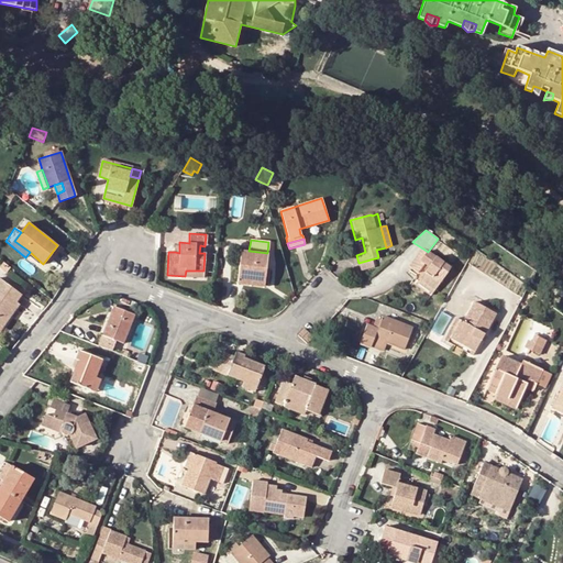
[(450,268),(428,252),(421,247),(408,266),(421,275),(416,284),(431,294),(450,268)]
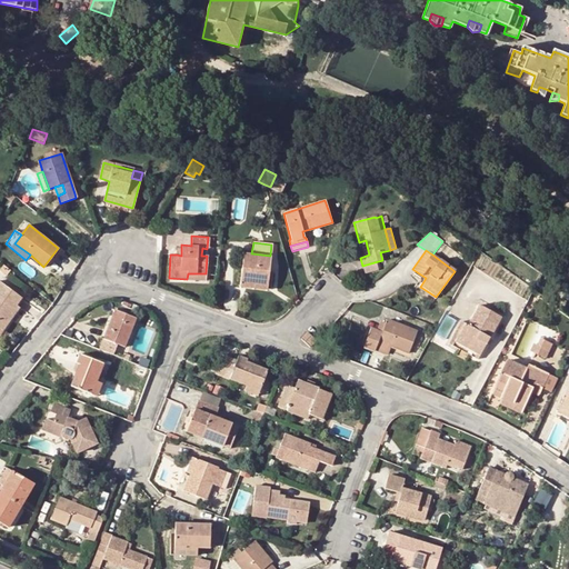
[(243,252),(240,281),(250,282),(251,278),(268,280),(268,270),(270,256),(251,253),(243,252)]
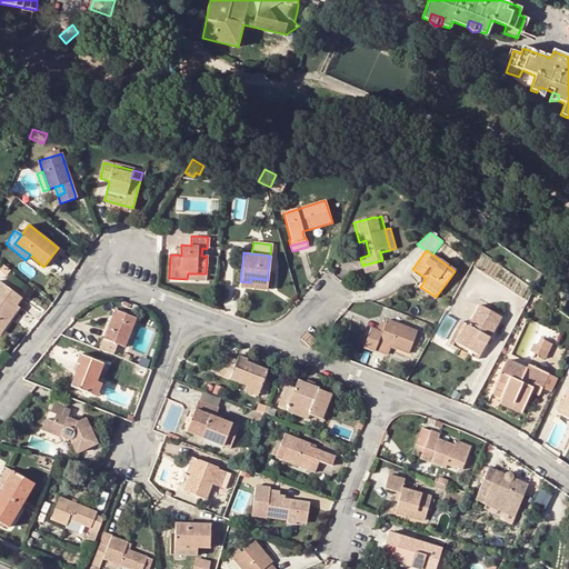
[(10,272),(3,267),(0,270),(0,272),(6,277),(10,272)]
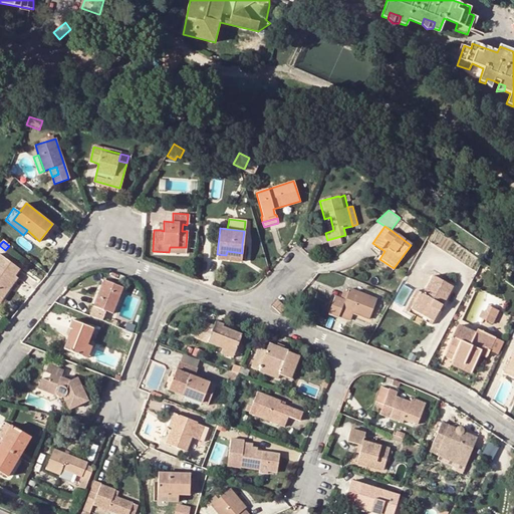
[(227,251),(226,255),(217,254),(216,258),(241,261),(242,253),(227,251)]
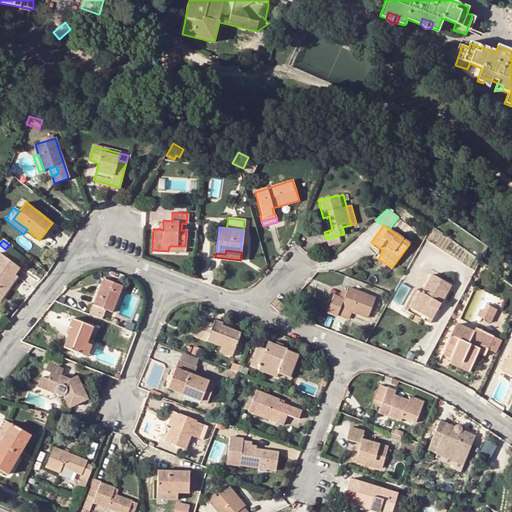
[(0,292),(19,268),(0,253),(0,292)]
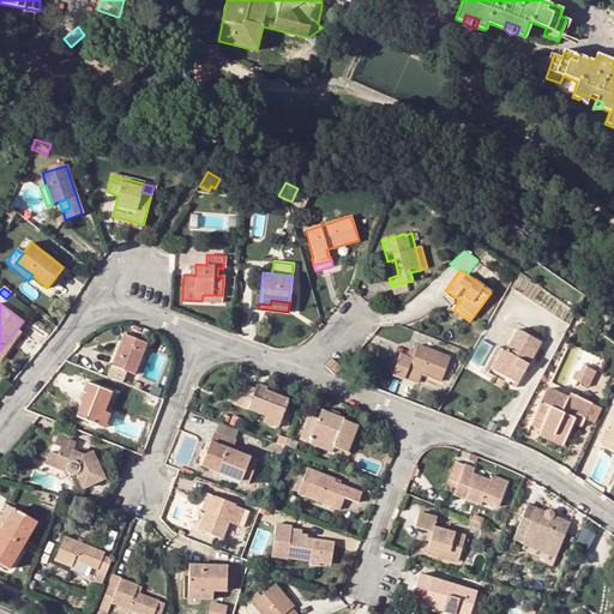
[(498,347),(485,371),(515,387),(540,342),(517,330),(504,351),(498,347)]
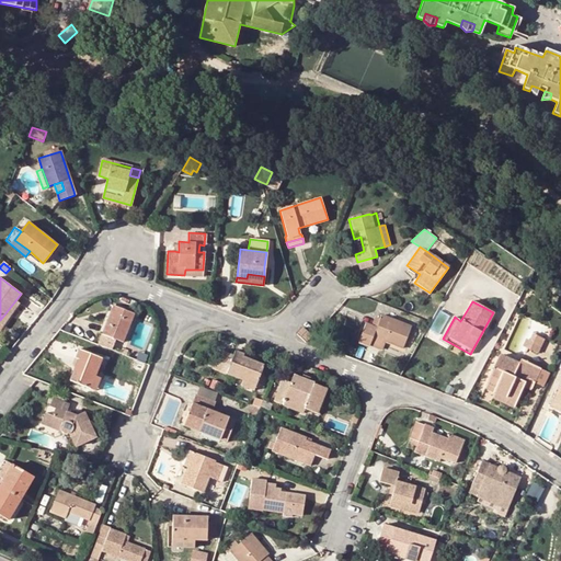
[(113,306),(102,334),(123,342),(135,315),(113,306)]
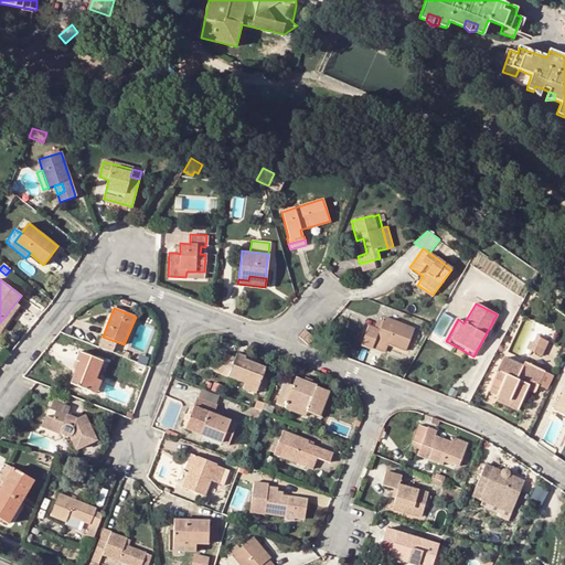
[(405,350),(414,329),(384,318),(383,321),(377,319),(374,329),(368,326),(360,343),(372,348),(374,342),(375,339),(388,344),(405,350)]
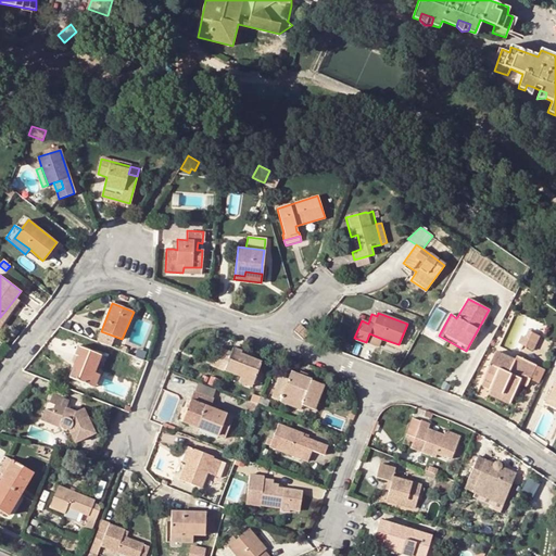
[(307,332),(299,325),(293,330),(303,338),(307,332)]
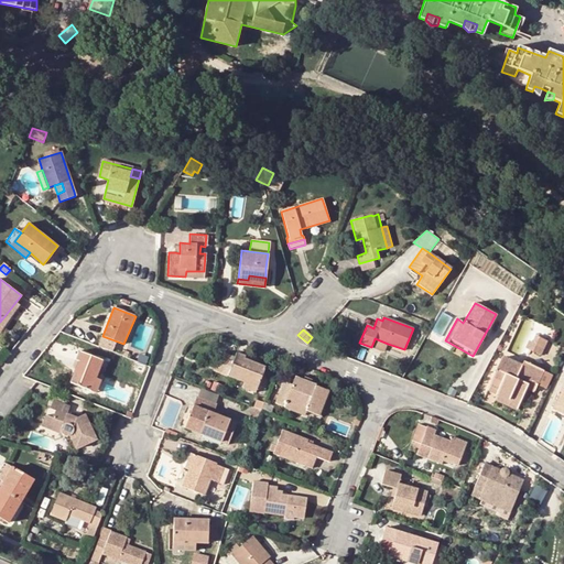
[(548,340),(535,336),(532,343),(529,349),(541,356),(548,340)]
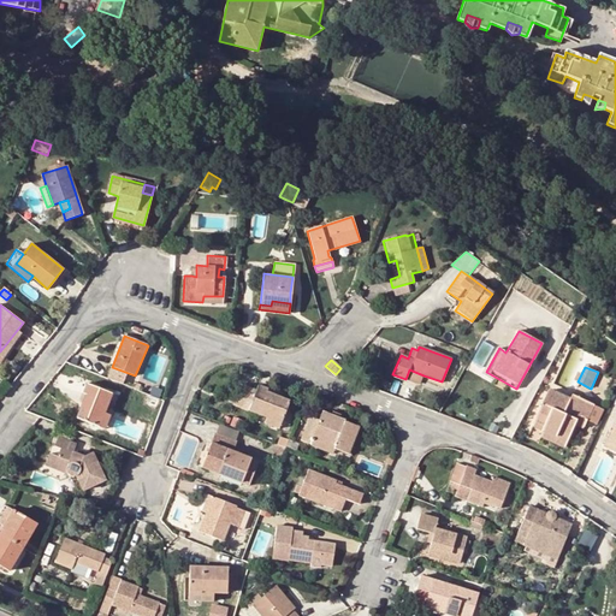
[(87,384),(82,392),(86,394),(80,407),(76,418),(98,426),(104,412),(112,394),(87,384)]
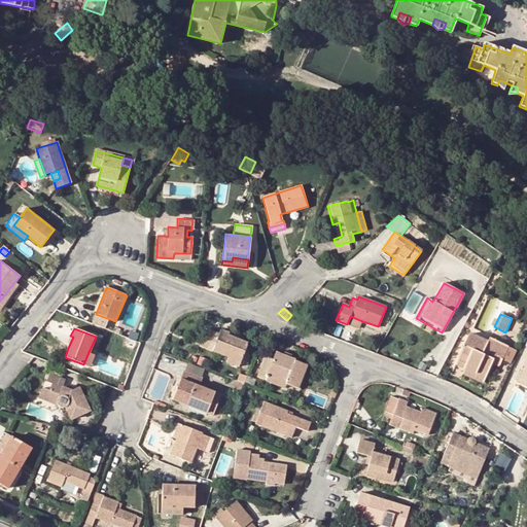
[(199,345),(227,356),(240,361),(247,344),(227,336),(229,335),(220,330),(219,335),(205,329),(199,345)]
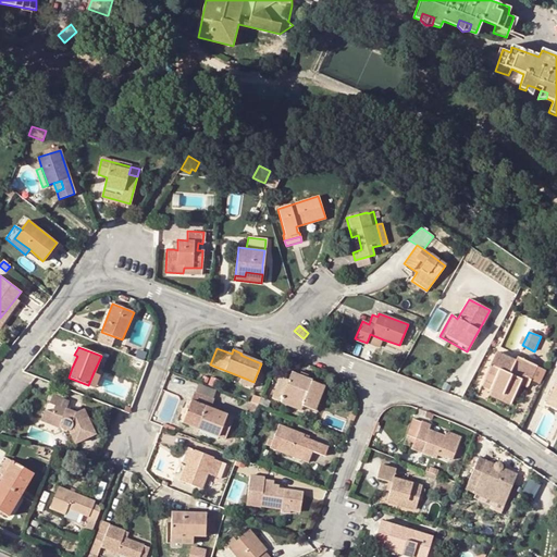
[(516,362),(497,353),(482,385),(492,390),(494,383),(516,393),(520,384),(522,378),(531,381),(537,367),(518,358),(516,362)]
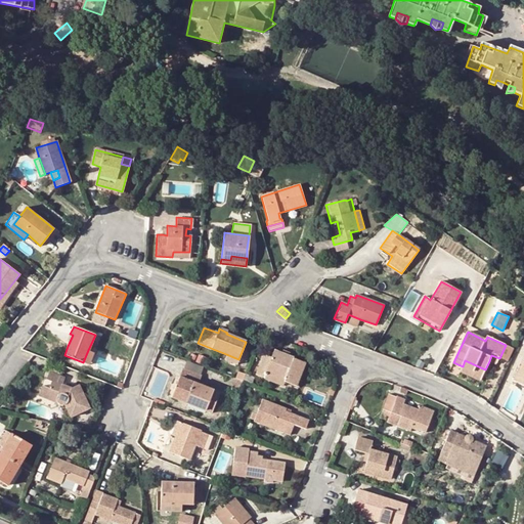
[(93,352),(88,350),(83,362),(88,364),(93,352)]
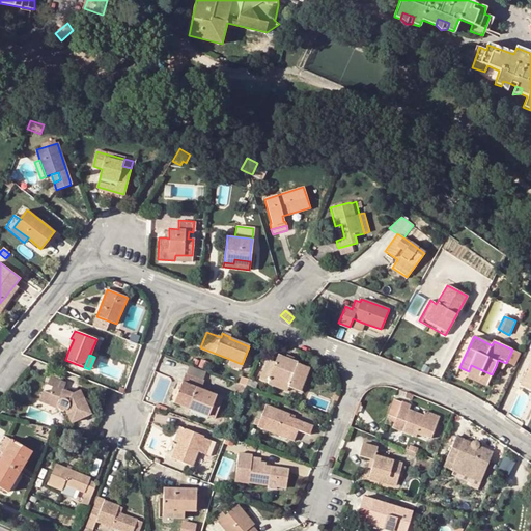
[(300,391),(309,367),(277,356),(275,362),(268,359),(259,381),(268,384),(271,373),(290,381),(288,387),(300,391)]
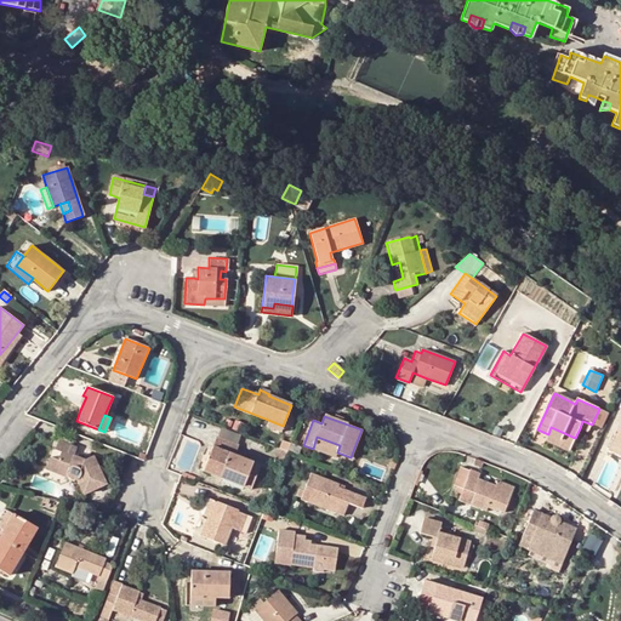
[(266,426),(280,432),(283,426),(268,420),(266,426)]
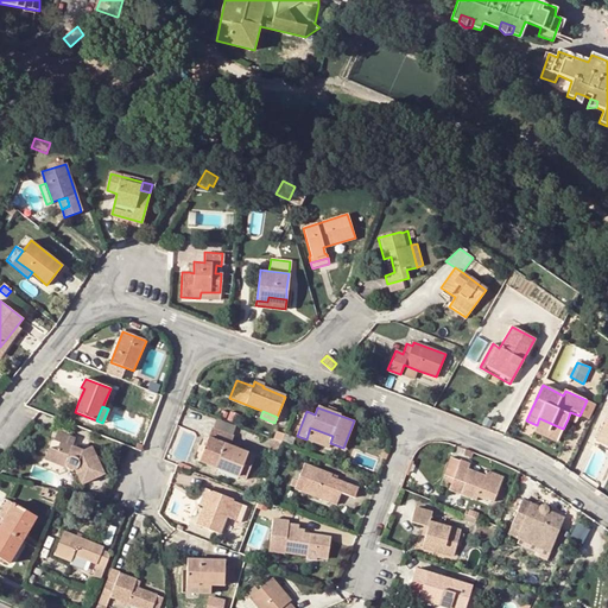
[(580,416),(570,412),(568,419),(576,423),(580,416)]
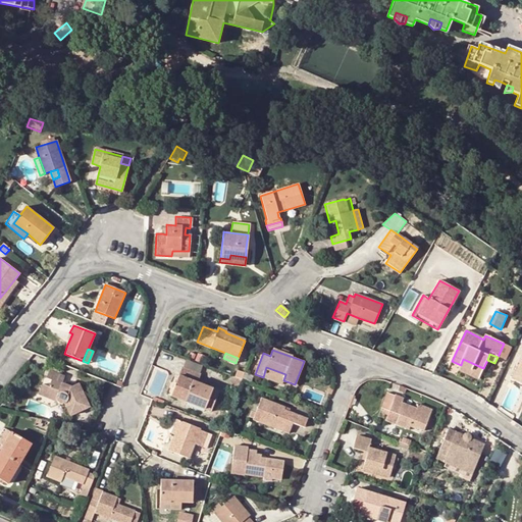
[(483,368),(463,359),(461,365),(458,370),(478,378),(483,368)]
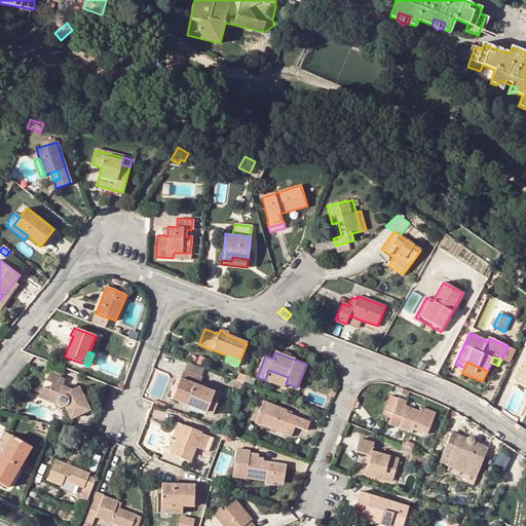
[(284,387),(286,383),(288,377),(268,370),(265,380),(284,387)]
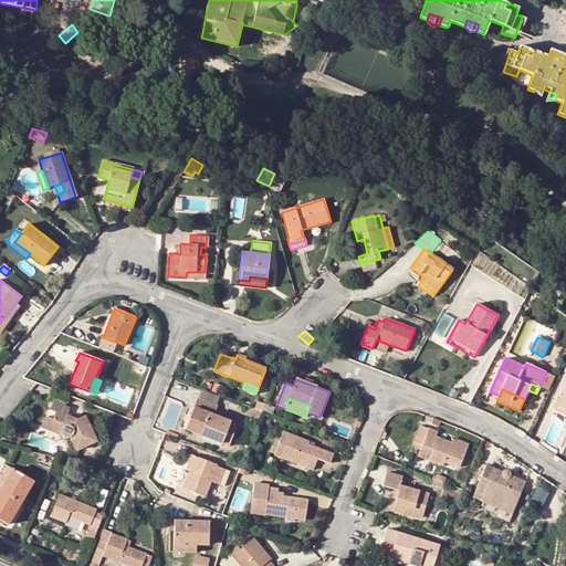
[(215,416),(217,407),(197,399),(188,421),(195,423),(191,431),(228,447),(237,425),(215,416)]
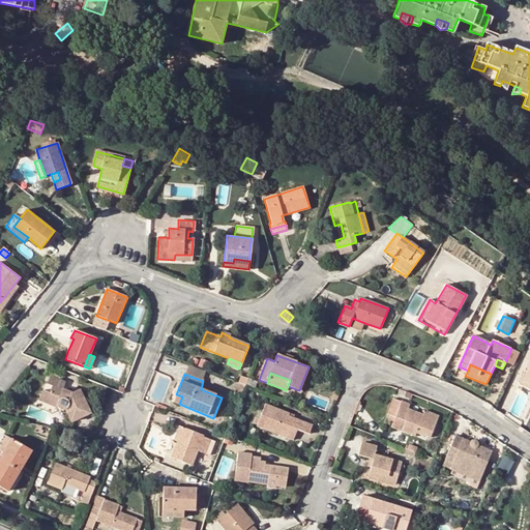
[(62,388),(65,381),(50,376),(47,384),(51,385),(49,391),(41,389),(38,400),(51,405),(51,403),(53,400),(57,401),(56,405),(57,407),(58,408),(59,409),(60,410),(62,410),(64,410),(65,409),(71,421),(90,413),(79,389),(72,391),(62,388)]
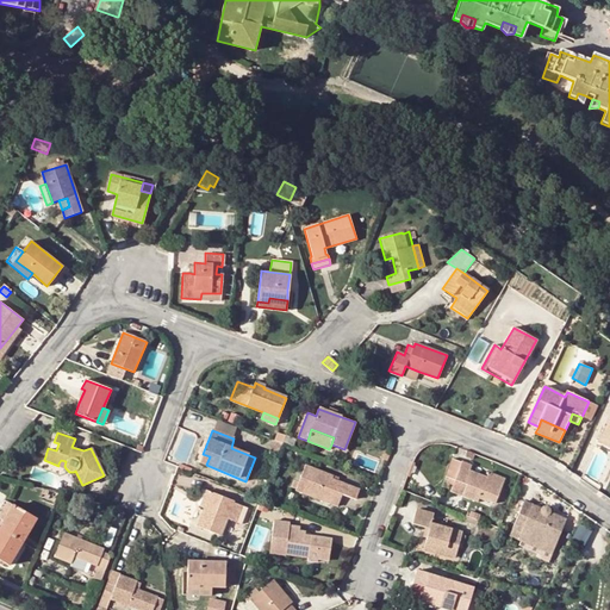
[(286,435),(278,433),(275,440),(282,443),(286,435)]
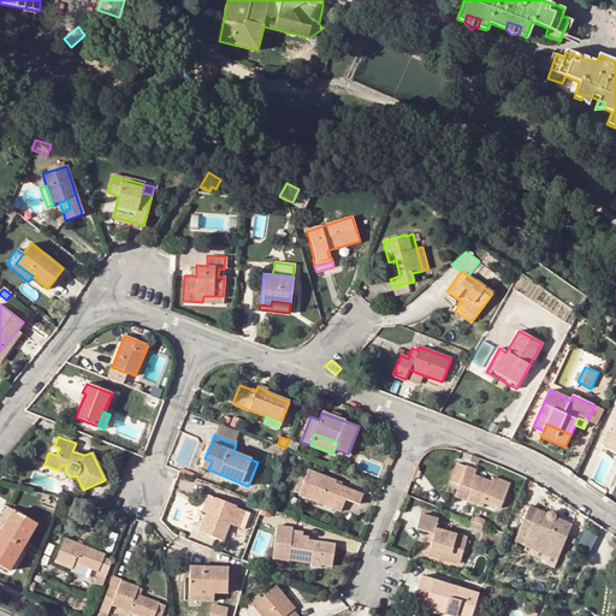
[(615,452),(615,443),(608,439),(604,448),(615,452)]
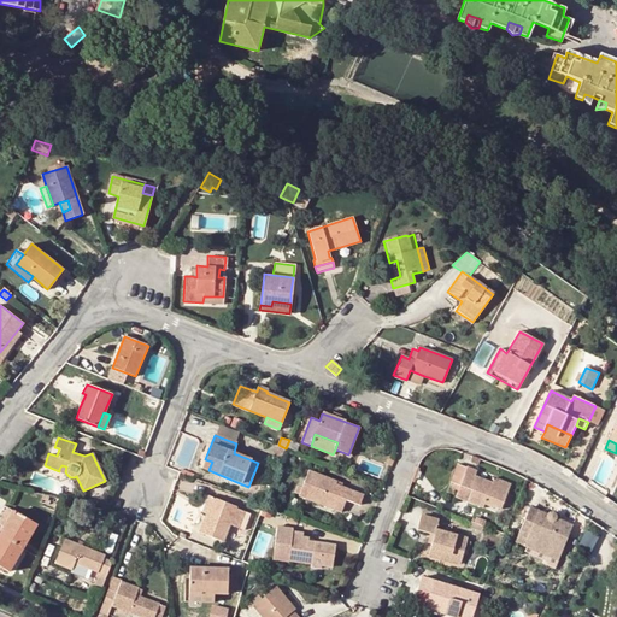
[(281,459),(286,448),(278,445),(274,457),(281,459)]
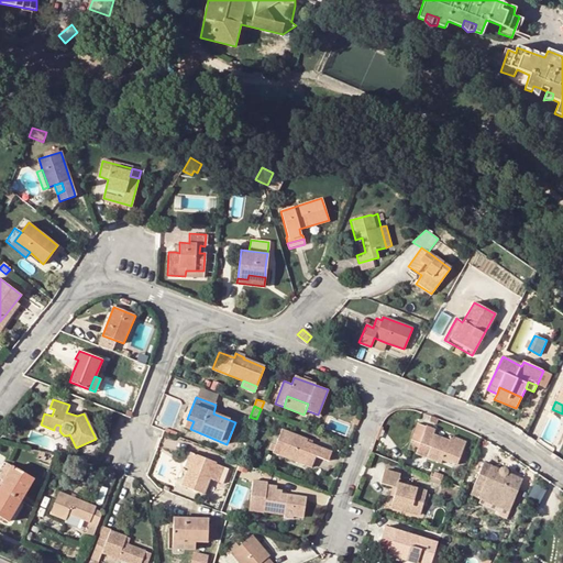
[(190,429),(194,421),(187,419),(184,427),(190,429)]
